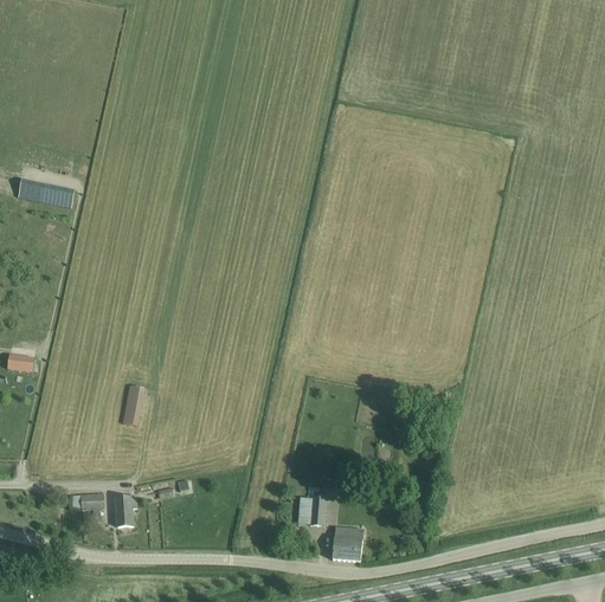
[(24,175),(19,195),(72,207),(77,187),(24,175)]
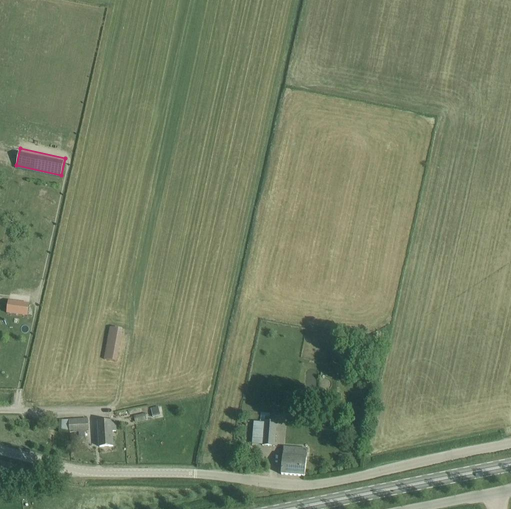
[(7,298),(5,310),(26,314),(28,301),(7,298)]
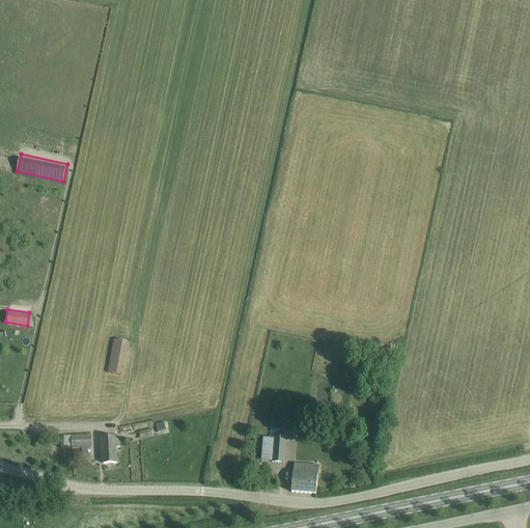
[(112,336),(106,370),(118,372),(124,339),(112,336)]
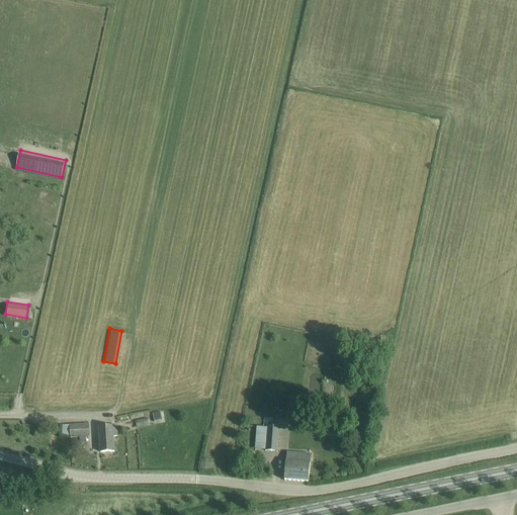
[(335,344),(334,353),(341,354),(343,345),(335,344)]
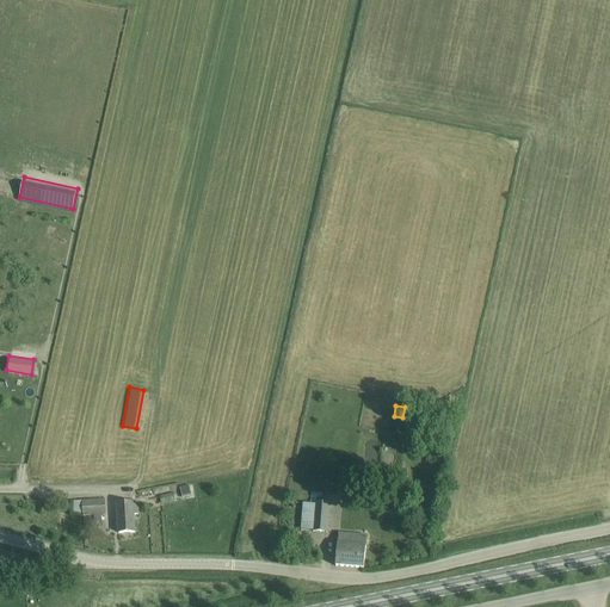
[(179,484),(182,495),(191,493),(188,482),(179,484)]
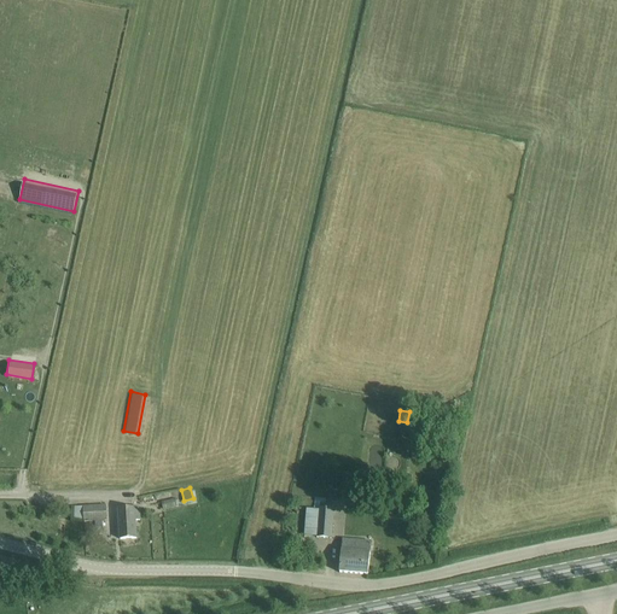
[(175,496),(161,498),(162,506),(176,503),(175,496)]
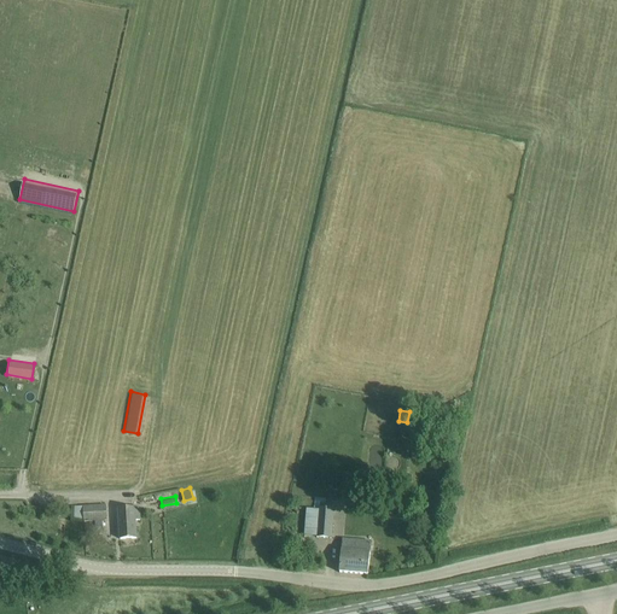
[(70,504),(70,508),(71,515),(83,519),(104,518),(103,502),(82,503),(82,504),(70,504)]
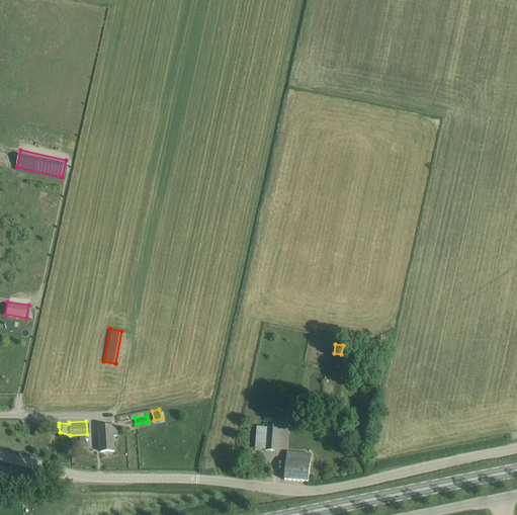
[(99,424),(99,439),(100,449),(113,449),(112,434),(116,434),(116,424),(99,424)]
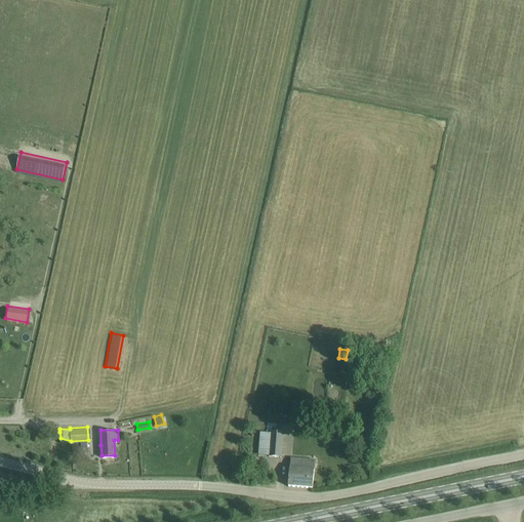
[(281,455),(282,431),(270,430),(270,431),(259,430),(257,453),(268,453),(268,454),(281,455)]
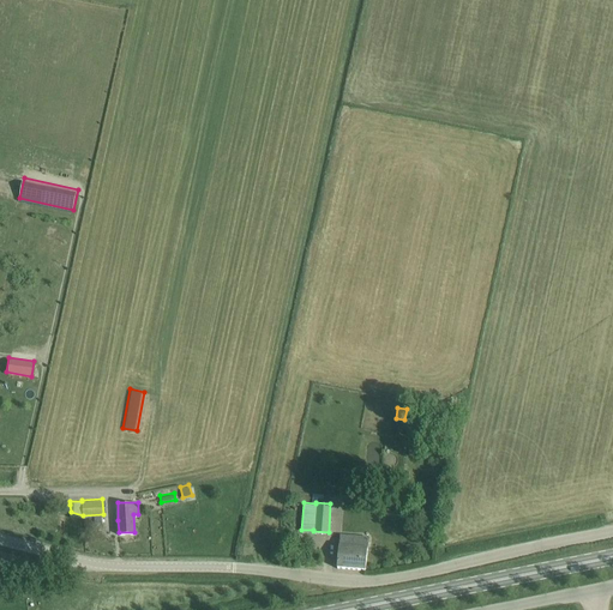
[(336,566),(364,568),(367,536),(338,533),(336,566)]
